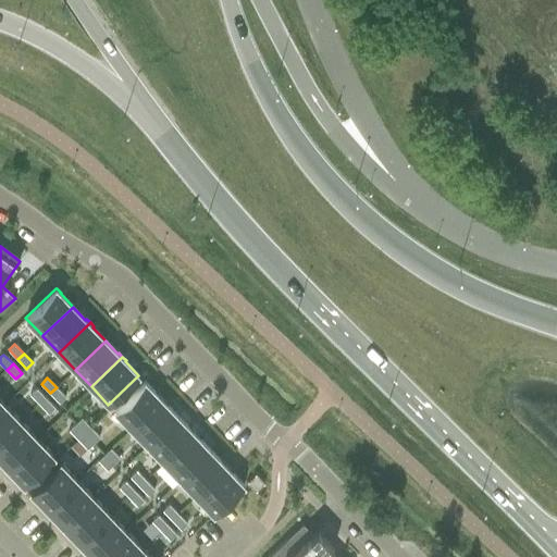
[(131,428),(162,398),(159,395),(158,395),(145,381),(114,410),(131,428)]
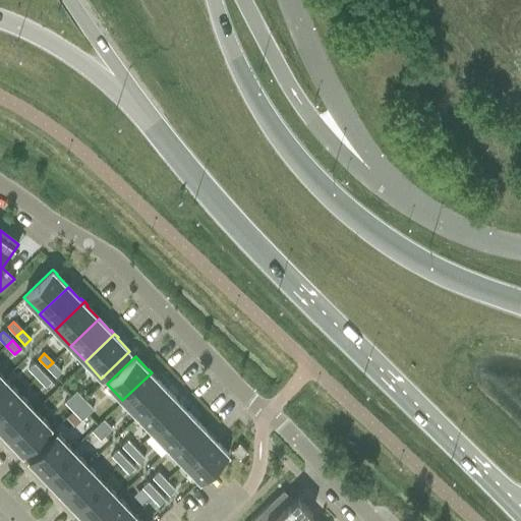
[(61,371),(53,362),(47,367),(55,377),(61,371)]
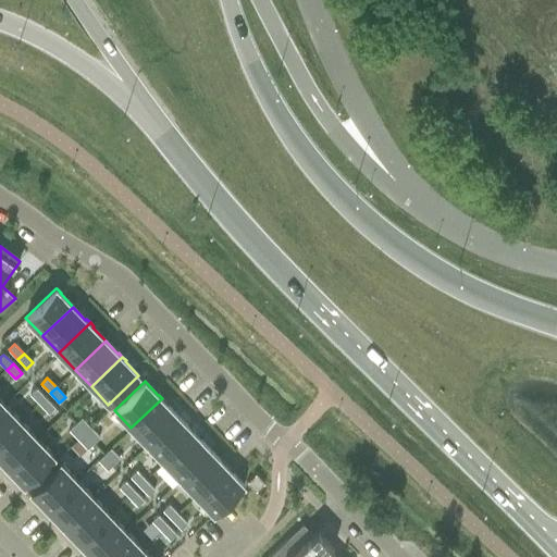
[(46,397),(36,388),(29,394),(39,404),(46,397)]
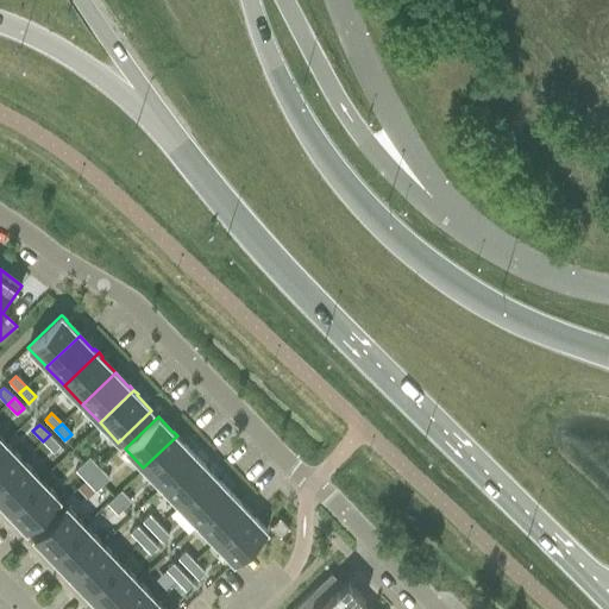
[(60,445),(50,434),(43,441),(52,452),(60,445)]
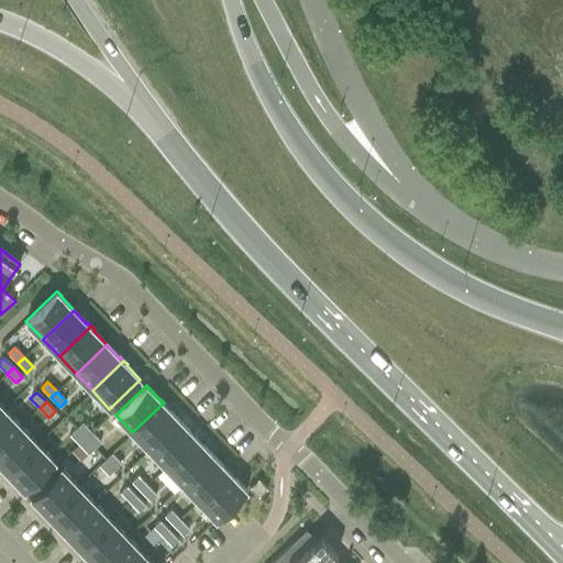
[(148,450),(179,420),(167,407),(167,406),(164,403),(132,432),(148,450)]
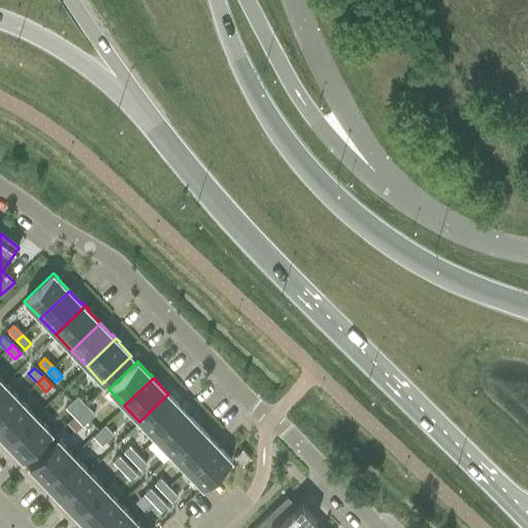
[(0,418),(20,399),(4,384),(0,387),(0,418)]
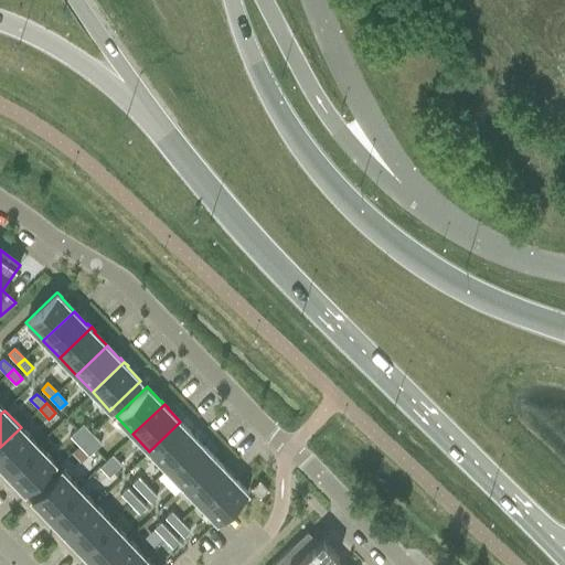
[(166,469),(198,438),(194,435),(193,436),(180,422),(149,451),(166,469)]
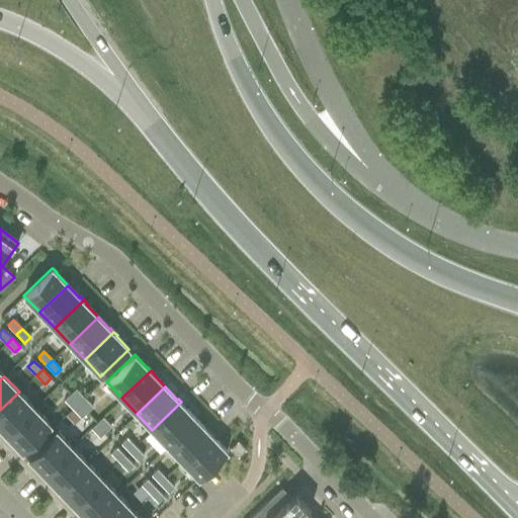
[(84,398),(76,389),(70,395),(78,403),(84,398)]
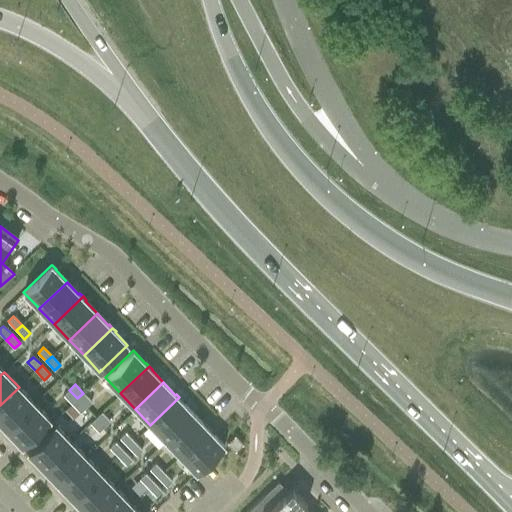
[(34,403),(19,387),(0,405),(0,423),(3,426),(2,427),(5,431),(34,403)]
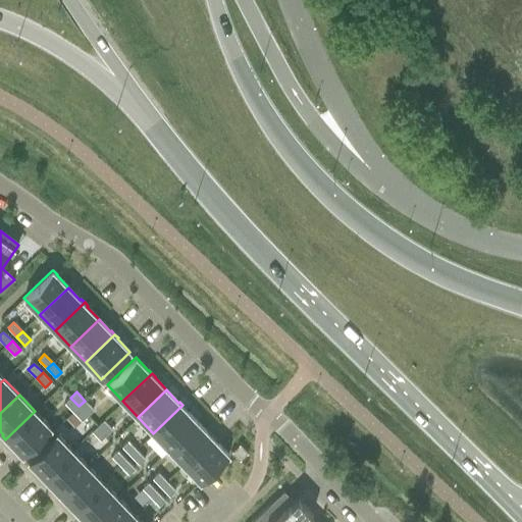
[(79,406),(70,398),(64,403),(72,412),(79,406)]
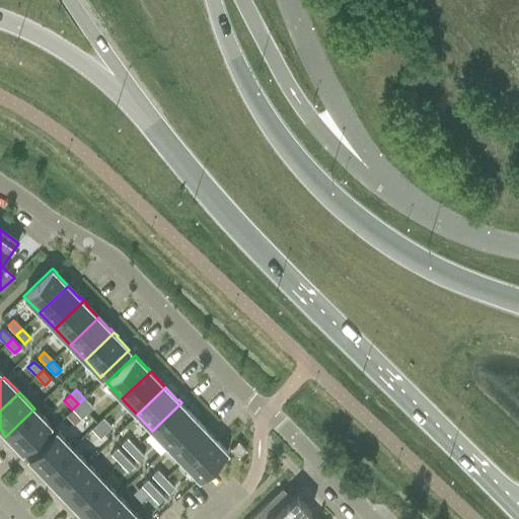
[(92,406),(84,398),(78,403),(86,413),(92,406)]
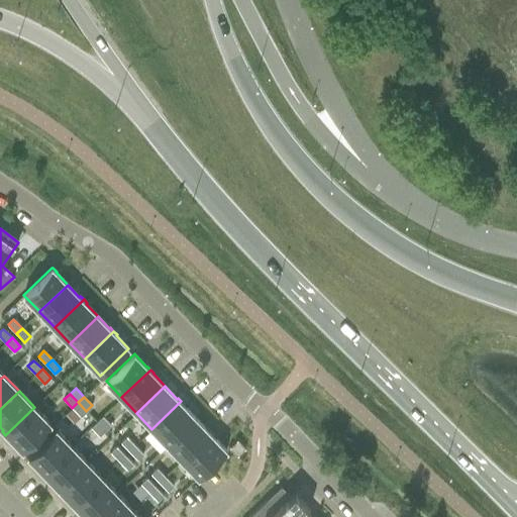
[(167,444),(195,418),(184,405),(181,401),(151,429),(167,444)]
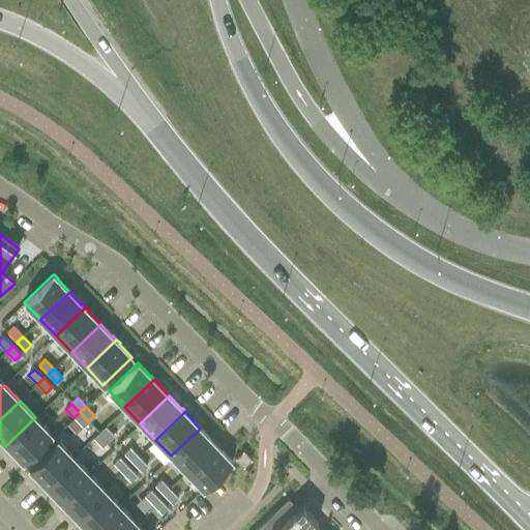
[(83,427),(88,421),(80,412),(74,418),(83,427)]
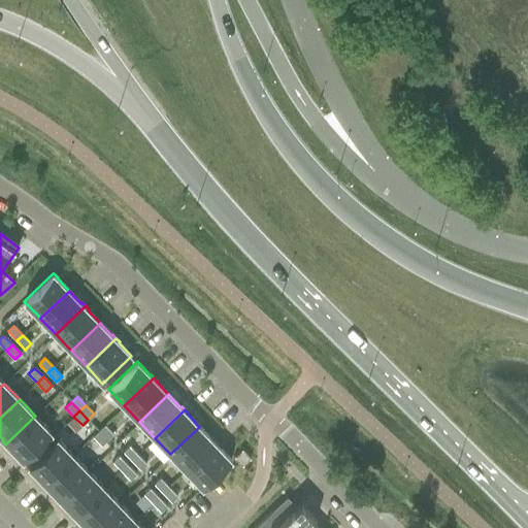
[(52,432),(35,416),(5,444),(9,448),(9,447),(23,460),(52,432)]
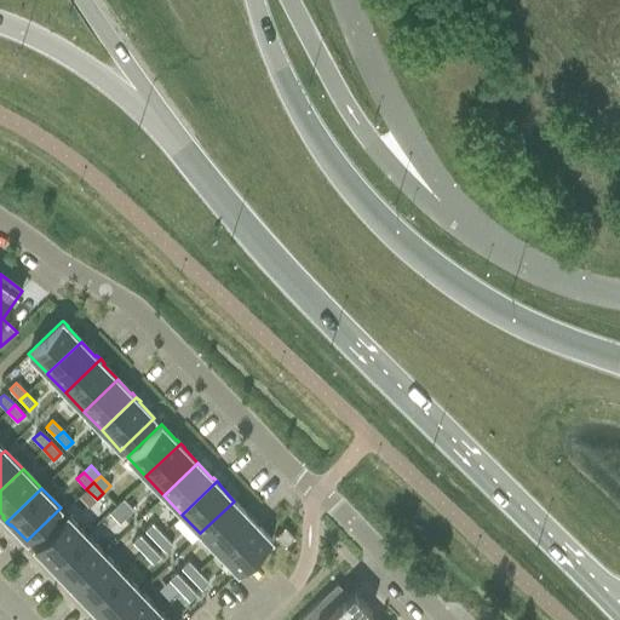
[(133,510),(122,499),(116,505),(126,516),(133,510)]
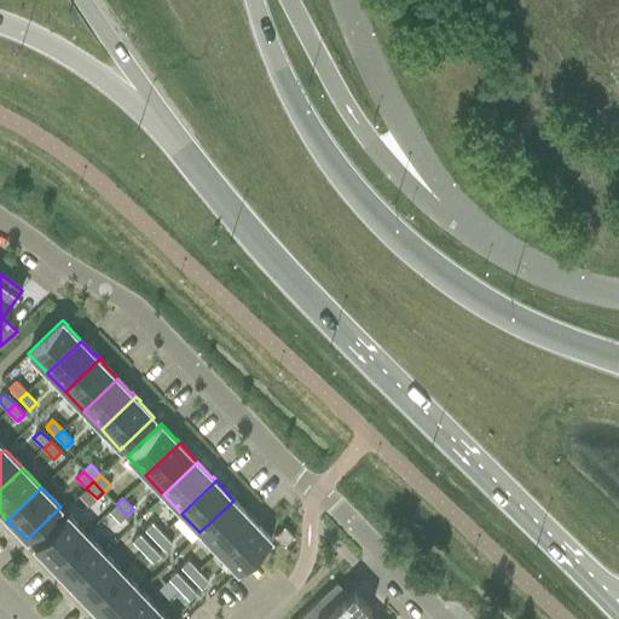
[(218,551),(253,518),(249,514),(248,515),(233,501),(200,532),(218,551)]
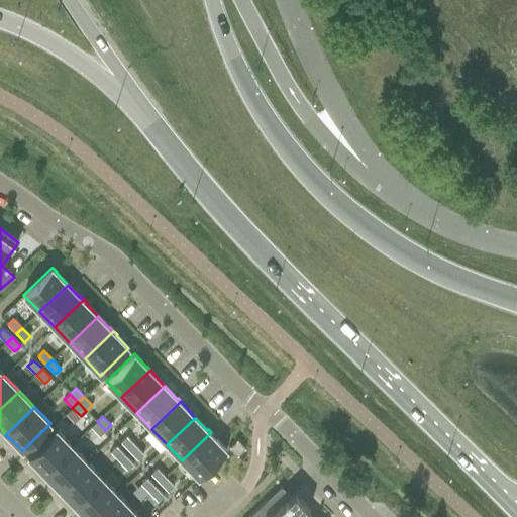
[(99,436),(105,430),(97,421),(91,427),(99,436)]
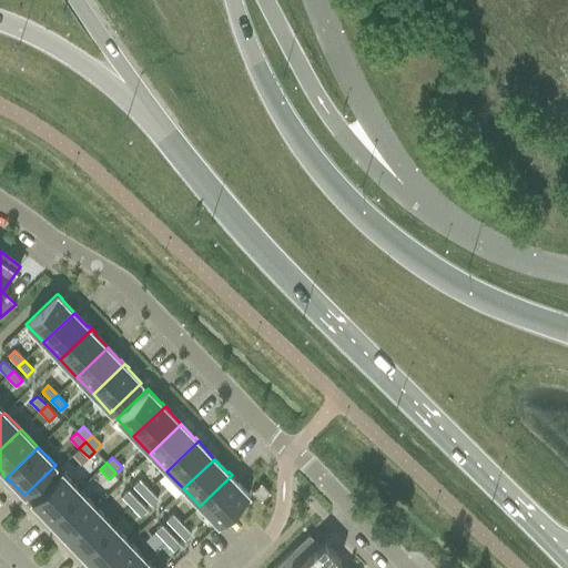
[(47,520),(79,489),(61,472),(30,501),(44,516),(43,517),(47,520)]
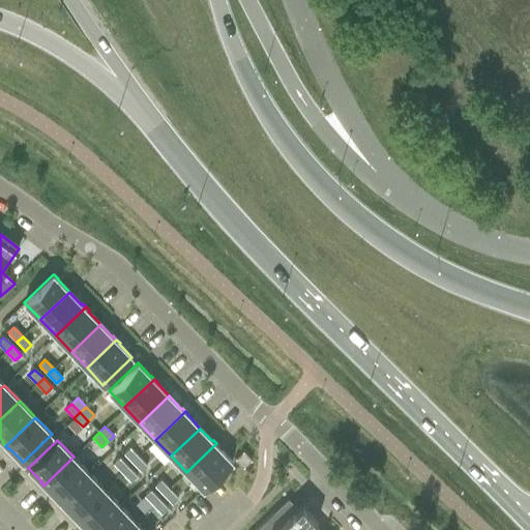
[(203,489),(232,462),(218,448),(219,447),(216,443),(186,472),(203,489)]
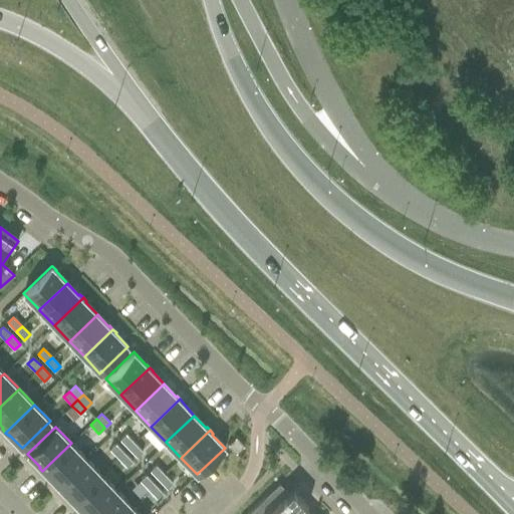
[(134,443),(125,434),(119,440),(129,449),(134,443)]
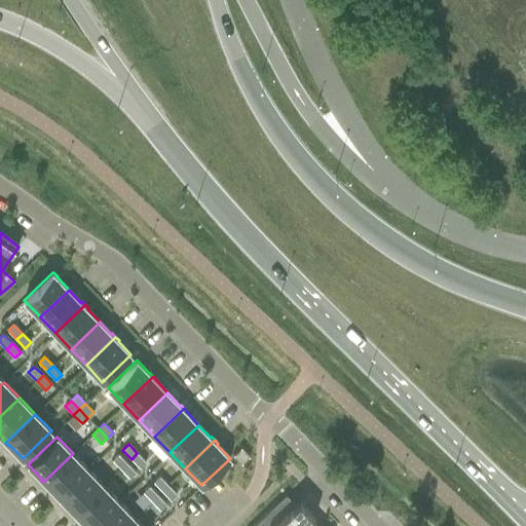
[(240,464),(250,456),(241,447),(232,455),(240,464)]
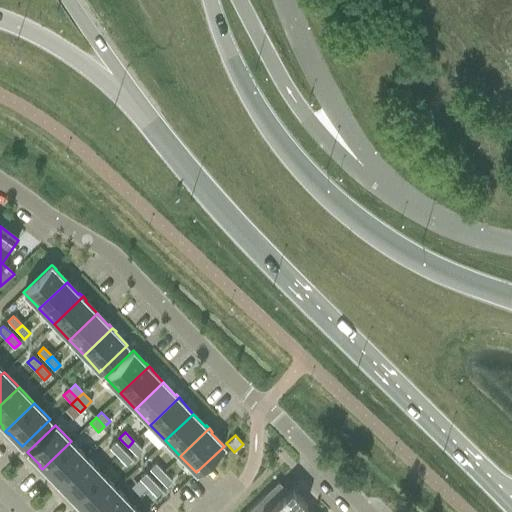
[(86,457),(71,441),(42,469),(45,472),(46,472),(58,484),(86,457)]
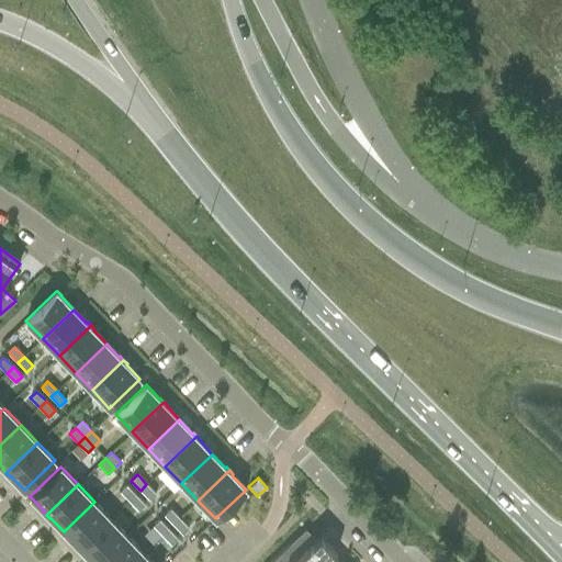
[(156,494),(146,484),(141,491),(149,499),(156,494)]
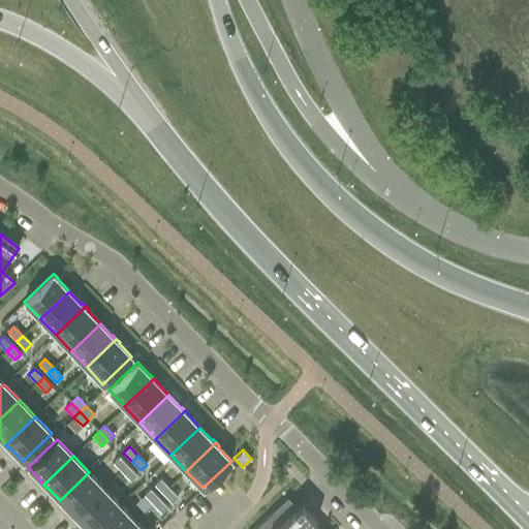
[(127,466),(119,457),(113,463),(122,471),(127,466)]
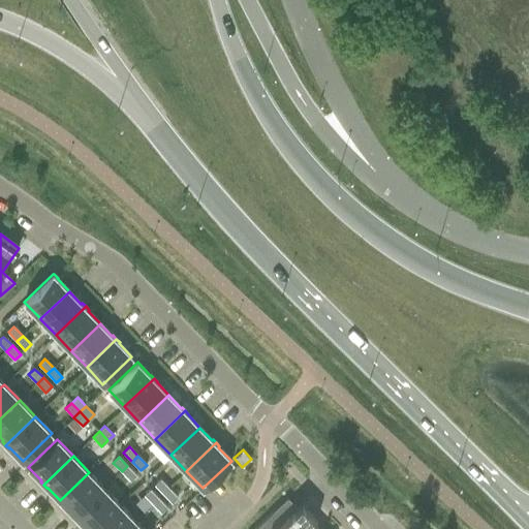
[(136,474),(127,466),(122,471),(130,480),(136,474)]
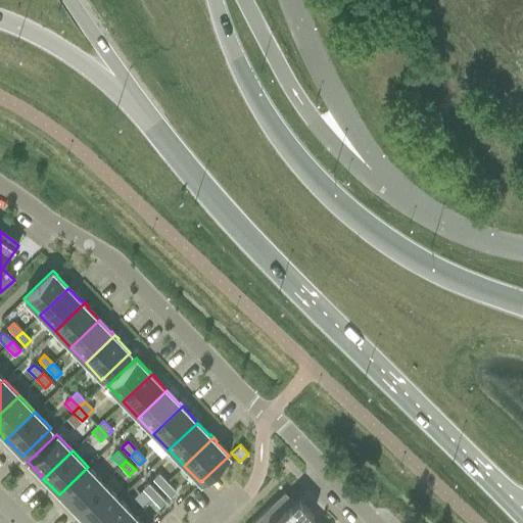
[(74,511),(103,483),(88,467),(59,494),(72,507),(70,508),(74,511)]
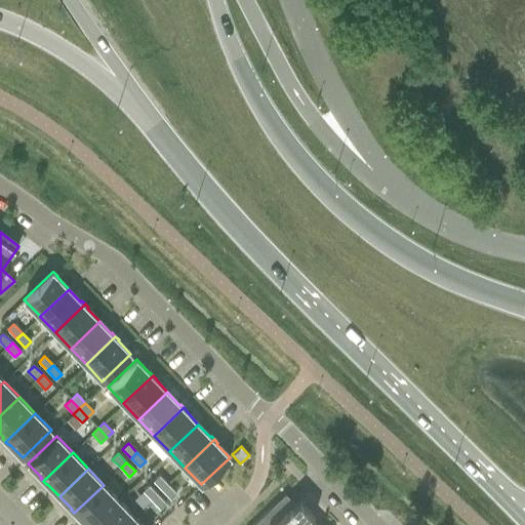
[(159,475),(153,481),(162,490),(167,484),(159,475)]
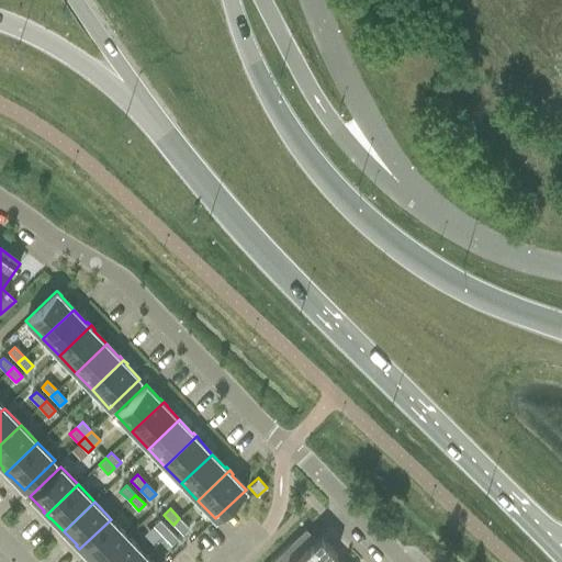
[(179,518),(173,525),(182,534),(189,528),(179,518)]
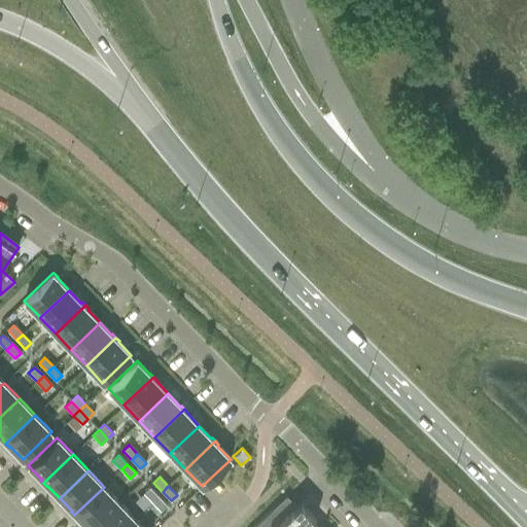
[(88,526),(93,526),(119,502),(104,487),(74,515),(77,518),(78,518),(88,526)]
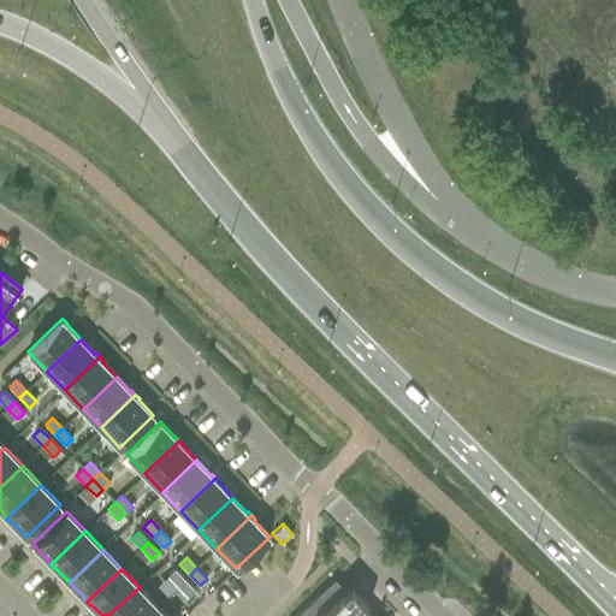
[(184,580),(175,569),(167,576),(177,586),(184,580)]
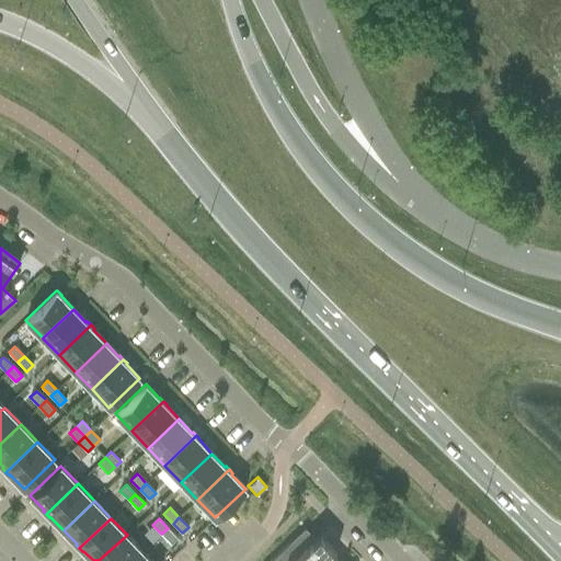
[(178,538),(168,528),(161,534),(171,544),(178,538)]
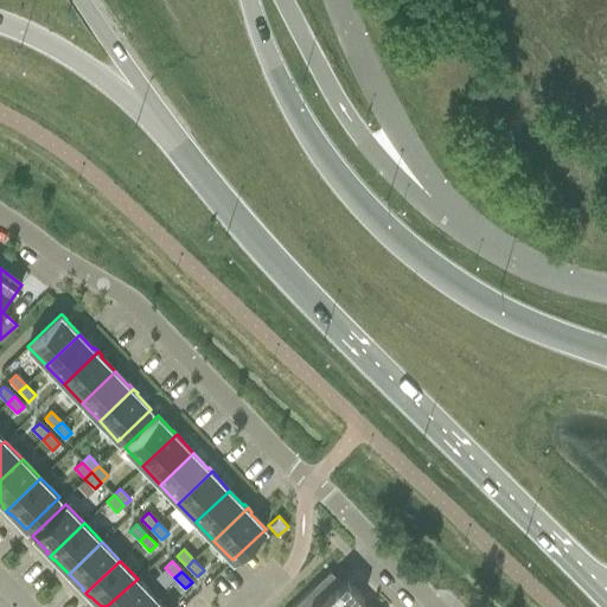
[(144,606),(155,598),(138,579),(107,606),(144,606)]
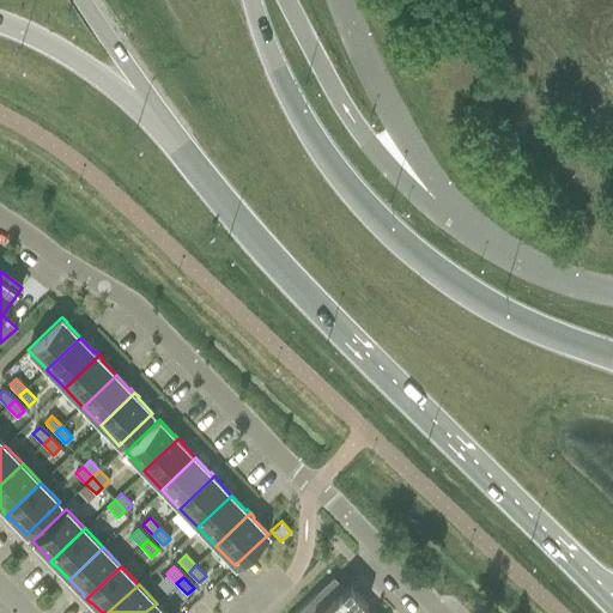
[(356,612),(366,604),(347,584),(329,604),(317,592),(293,612),(356,612)]
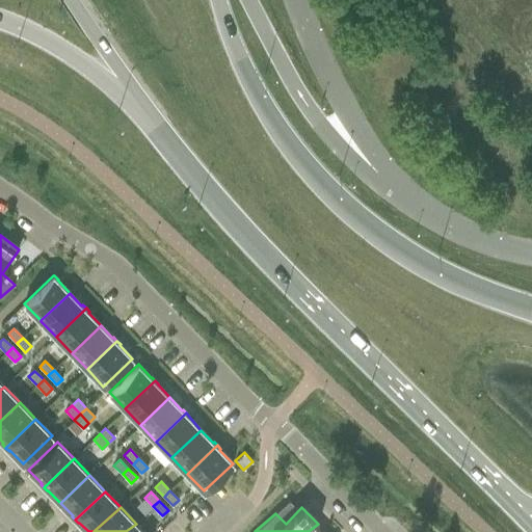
All buildings are outlined.
